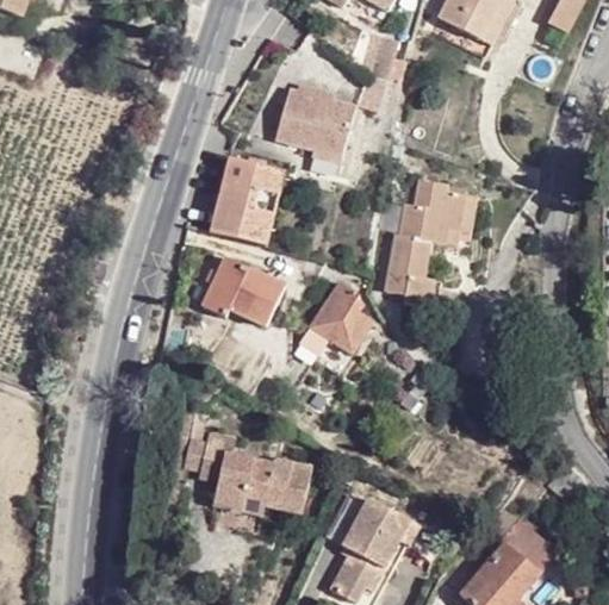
[(0,10),(16,17),(22,0),(0,0),(0,10)]
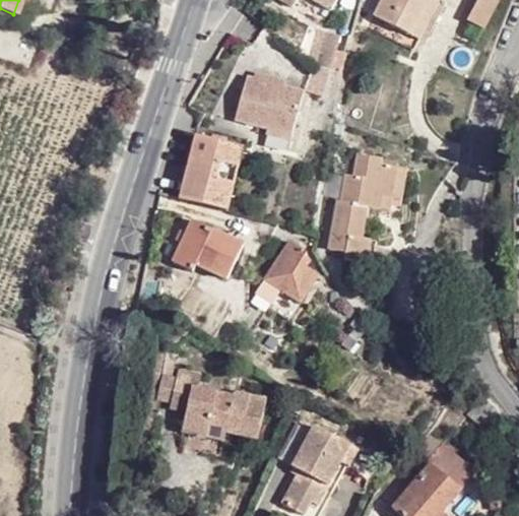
[(282,0),(290,5),(294,0),(315,0),(329,8),(334,0),(282,0)]
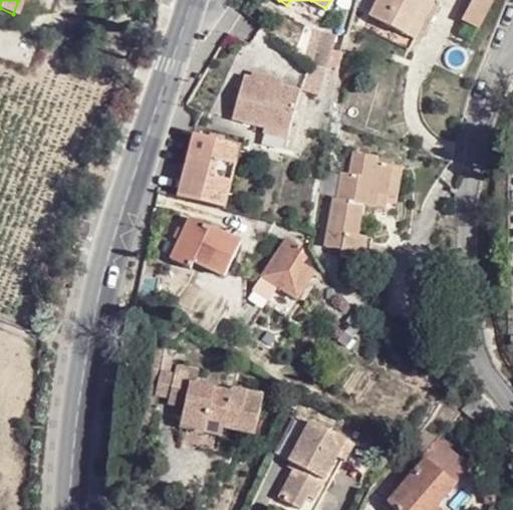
[(377,0),(370,15),(404,32),(420,0),(377,0)]
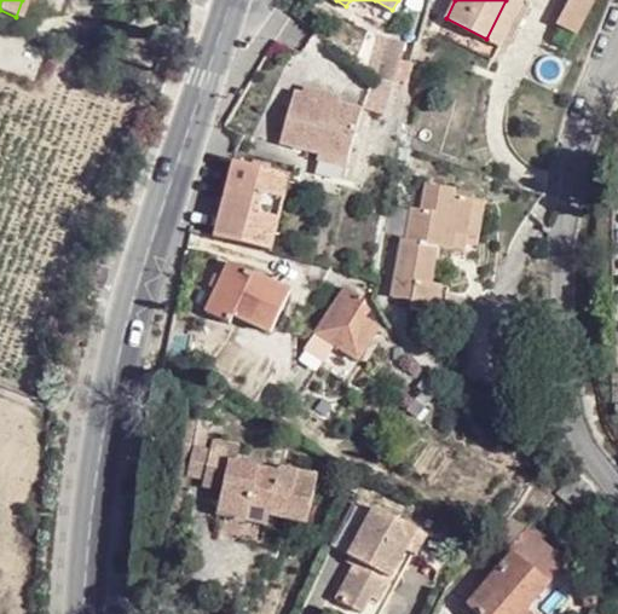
[(506,0),(486,39),(500,45),(514,15),(521,0),(506,0)]
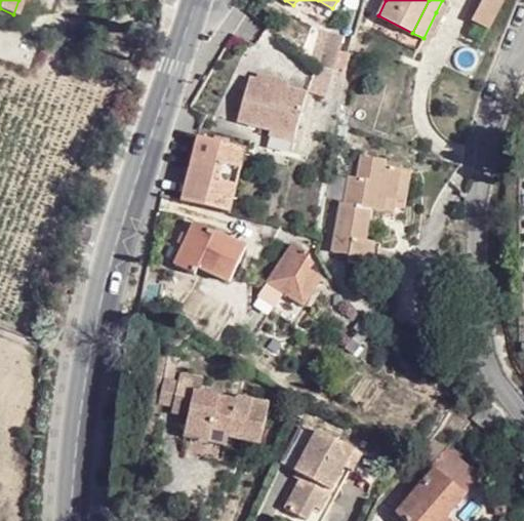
[(442,0),(436,12),(442,15),(449,0),(442,0)]
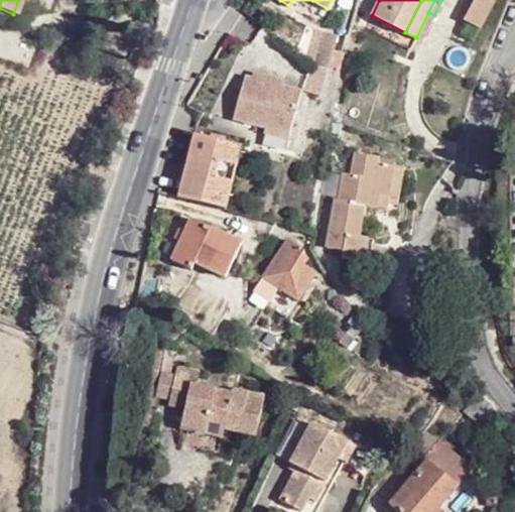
[(447,0),(443,10),(480,27),(492,0),(447,0)]
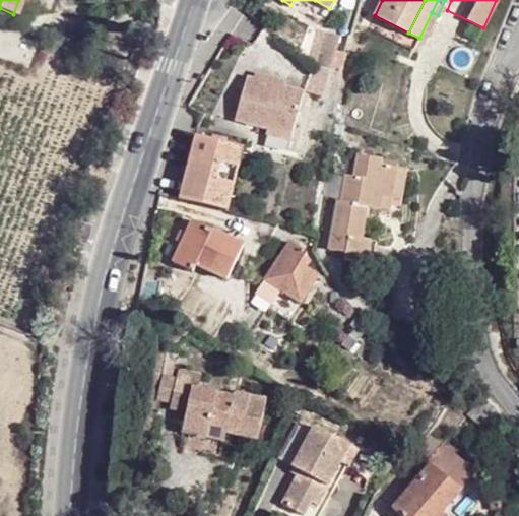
[(340,35),(323,29),(305,89),(322,94),(340,35)]
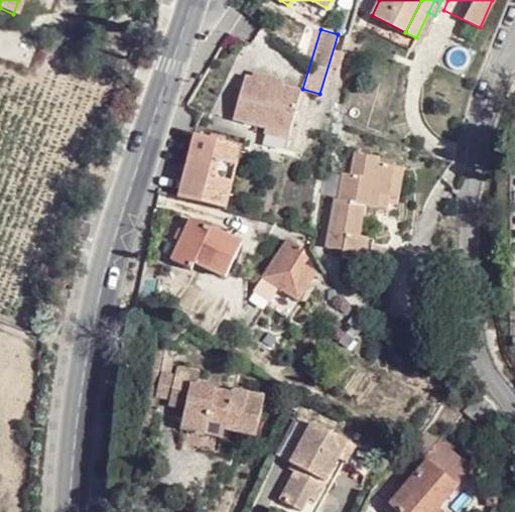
[(254,69),(252,77),(280,84),(282,76),(254,69)]
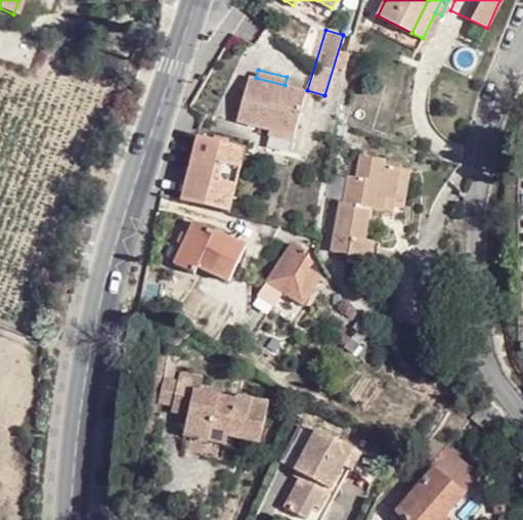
[(256,78),(252,77),(241,117),(271,125),(294,130),(304,90),(285,85),(256,78)]
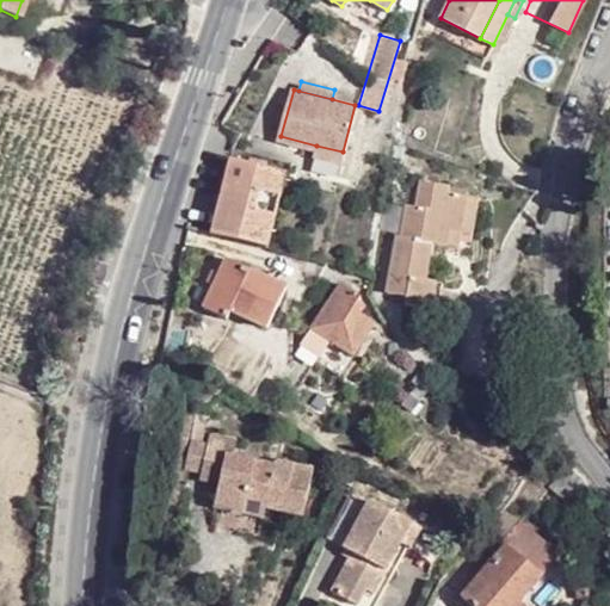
[(340,161),(343,152),(316,146),(313,154),(340,161)]
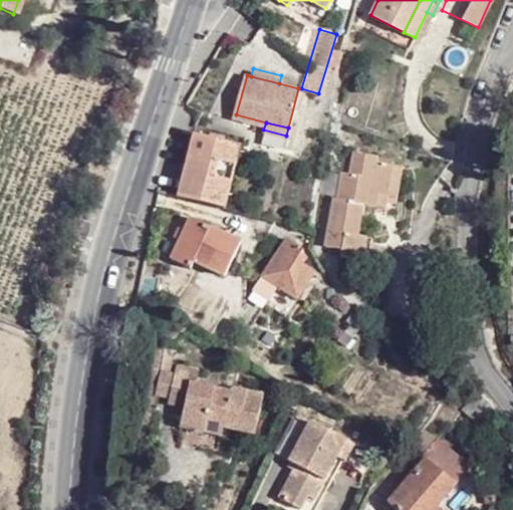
[(177,194),(224,207),(239,142),(193,132),(177,194)]
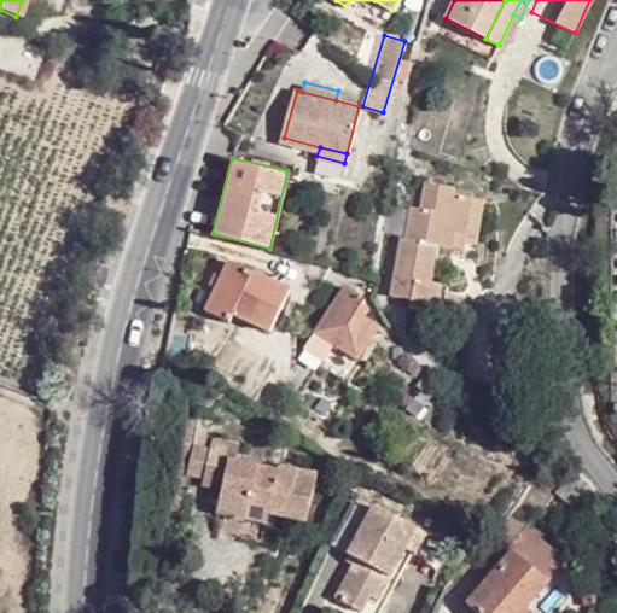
[(409,293),(407,305),(440,310),(444,284),(428,281),(434,244),(450,247),(454,231),(464,233),(471,198),(450,194),(452,185),(424,181),(419,206),(409,204),(403,235),(400,234),(390,290),(409,293)]
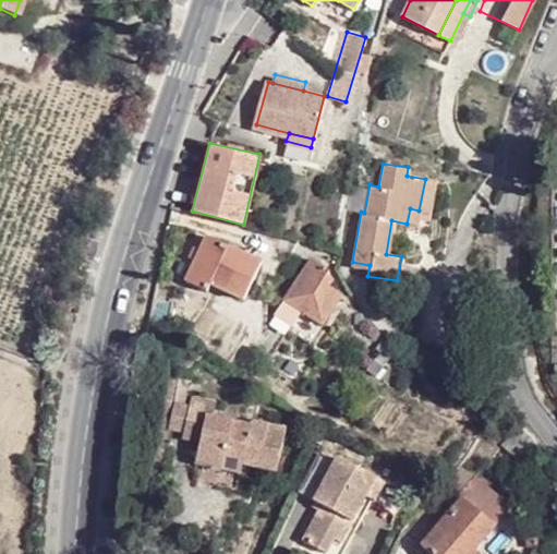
[(425,179),(419,211),(428,212),(434,180),(425,179)]
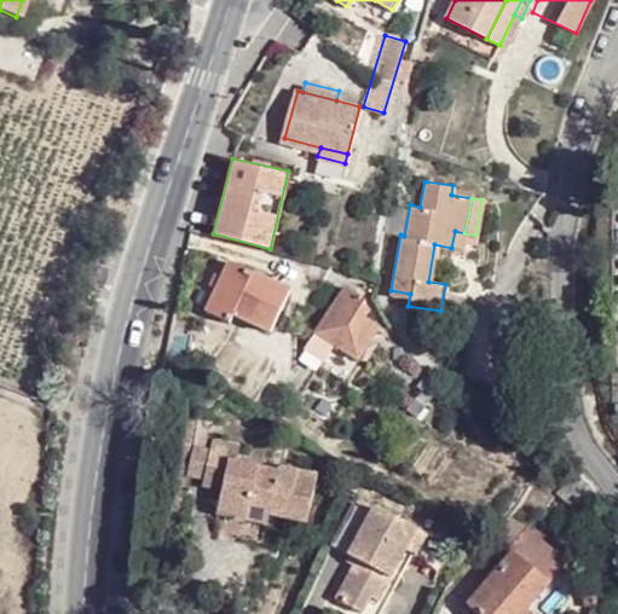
[(455,231),(451,248),(462,249),(465,233),(455,231)]
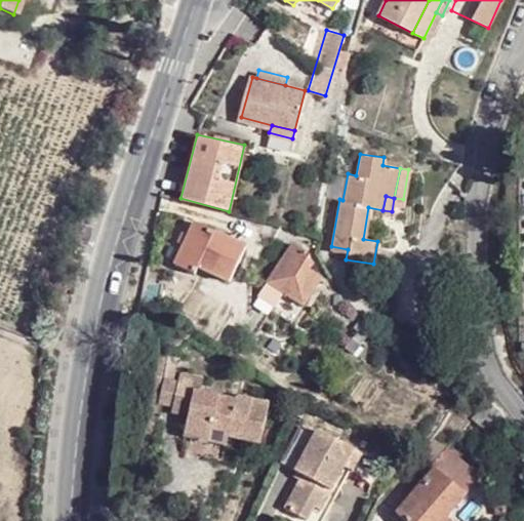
[(188,232),(184,241),(174,262),(195,272),(198,264),(227,279),(236,261),(242,264),(249,246),(194,219),(188,232)]
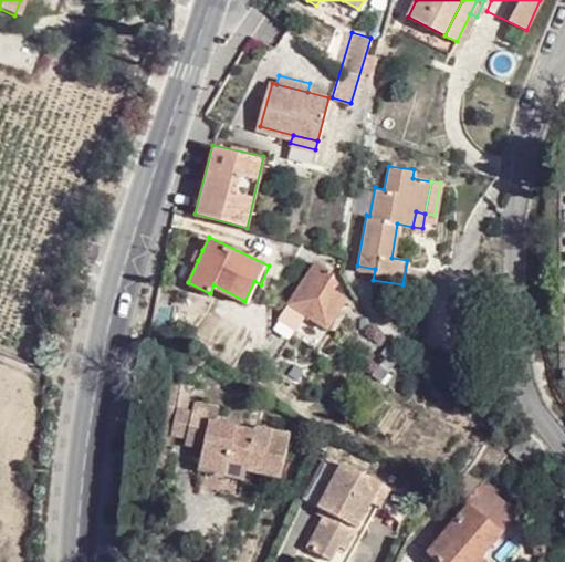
[(198,260),(202,250),(196,247),(191,256),(198,260)]
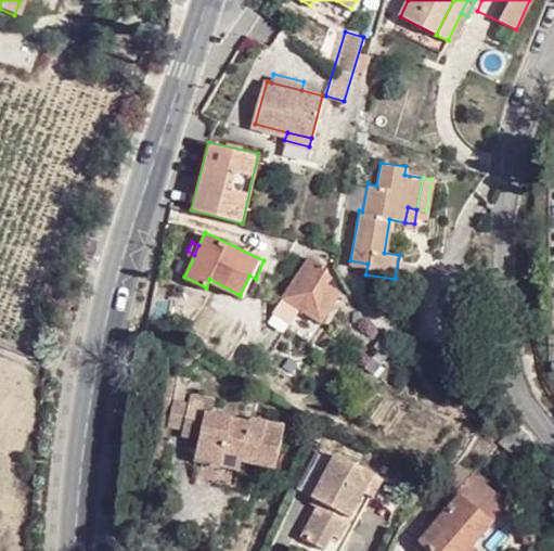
[(272,314),(291,325),(300,309),(323,322),(342,292),(327,284),(331,277),(324,272),(326,269),(307,258),(272,314)]
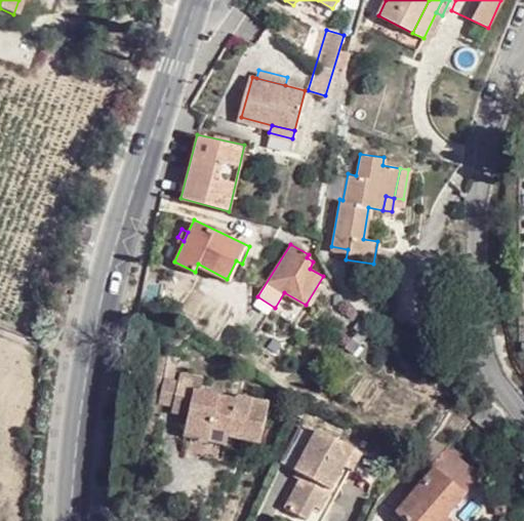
[(150,311),(156,313),(158,301),(139,296),(137,305),(150,311)]
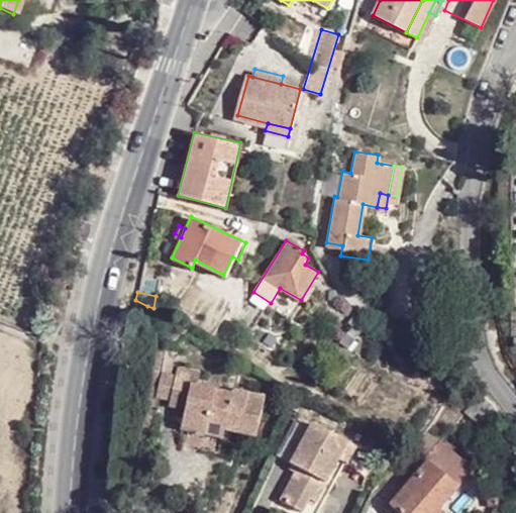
[(186,399),(183,407),(180,423),(204,429),(205,422),(222,426),(253,432),(262,394),(230,387),(230,390),(196,382),(199,370),(177,365),(171,396),(186,399)]
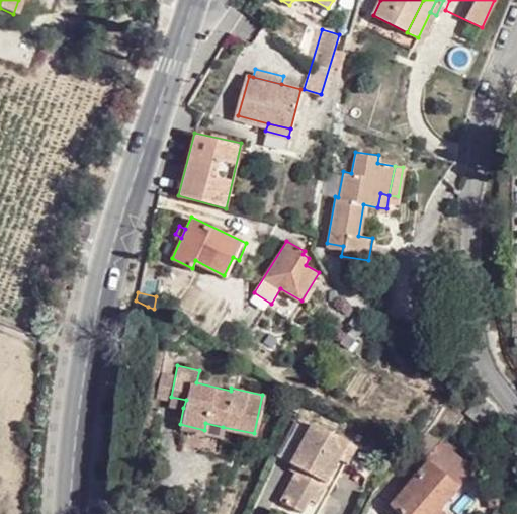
[(186,400),(171,397),(170,405),(183,408),(186,400)]
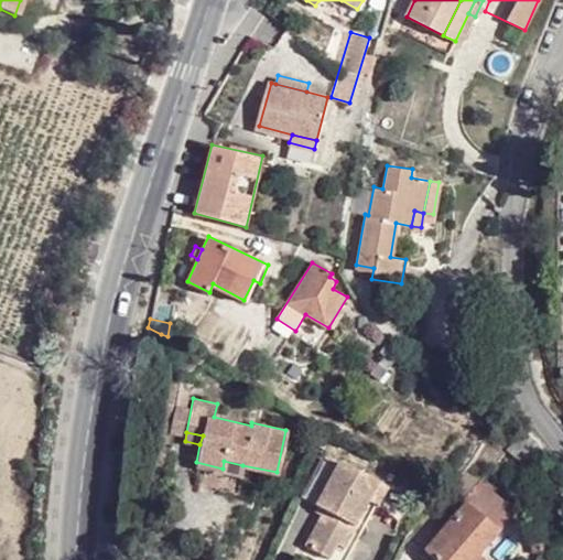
[(325,504),(322,510),(303,546),(327,558),(337,538),(352,546),(377,499),(369,495),(379,477),(343,458),(320,501),(325,504)]
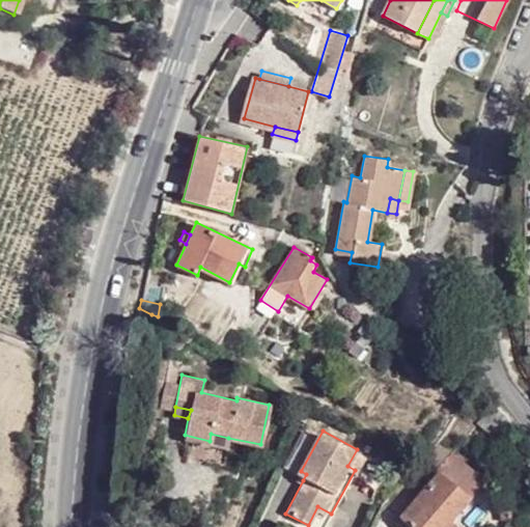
[(211,434),(210,441),(208,444),(226,448),(228,438),(211,434)]
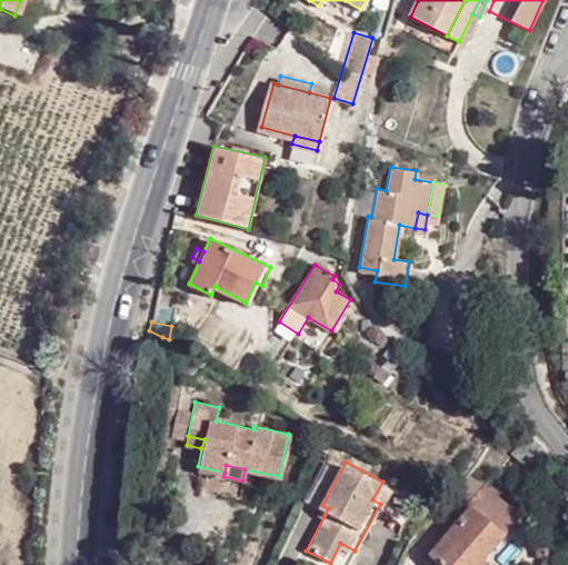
[(469,505),(428,555),(439,564),(475,564),(480,559),(517,517),(478,485),(462,502),(469,505)]
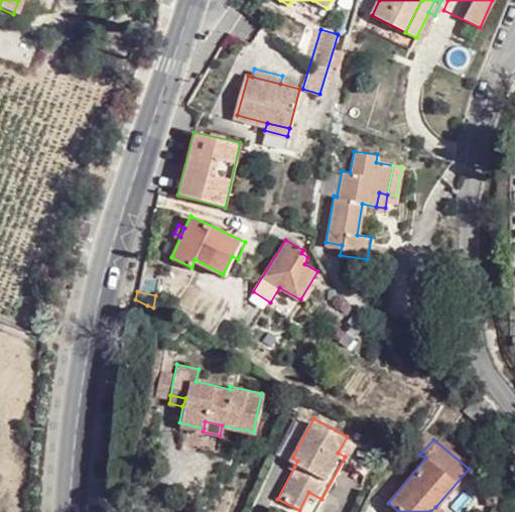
[(297,461),(292,458),(288,464),(294,467),(297,461)]
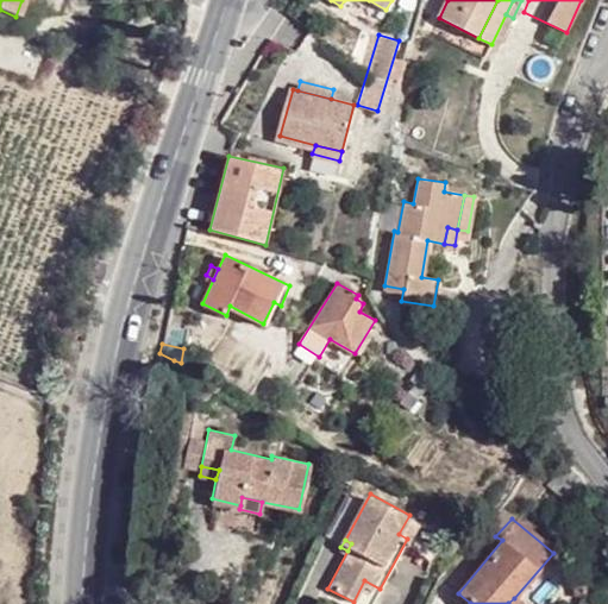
[(364,580),(353,602),(356,603),(371,603),(380,589),(364,580)]
